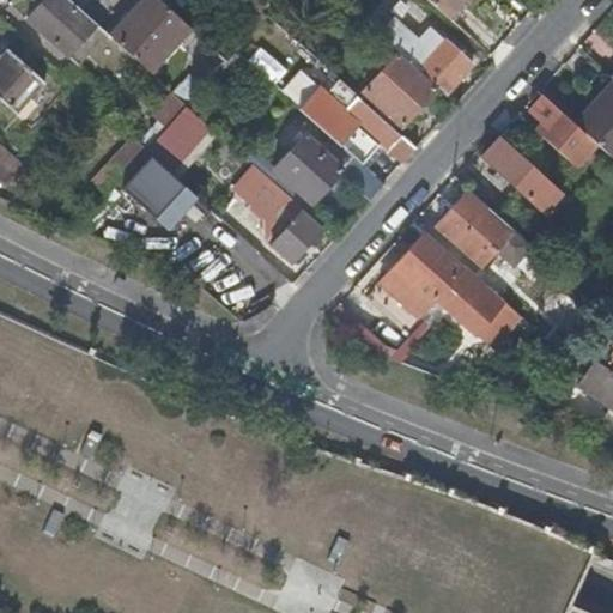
[(108,35),(68,0),(46,0),(28,19),(80,67),(82,66),(108,35)]
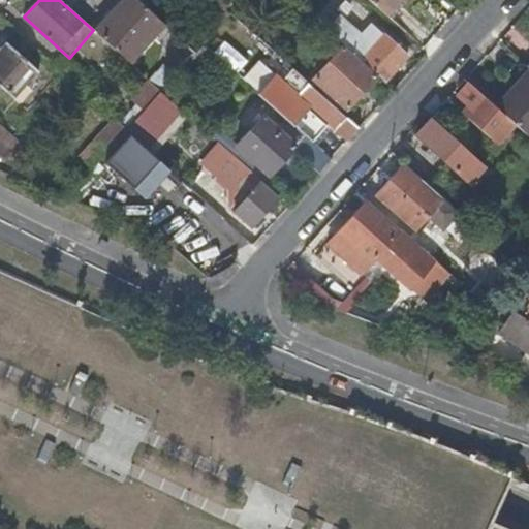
[(165,26),(136,0),(123,0),(94,32),(130,64),(165,26)]
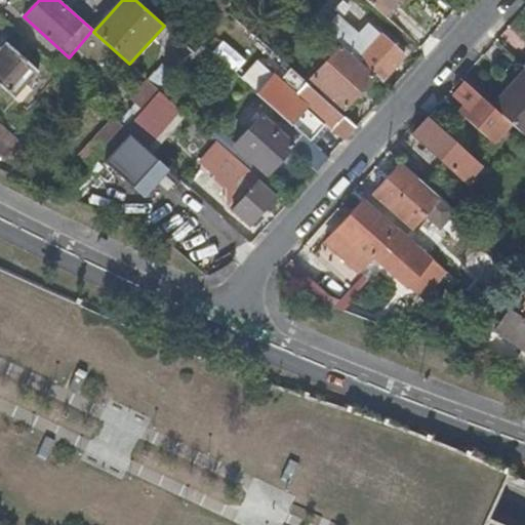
[(365,0),(384,15),(396,0),(365,0)]
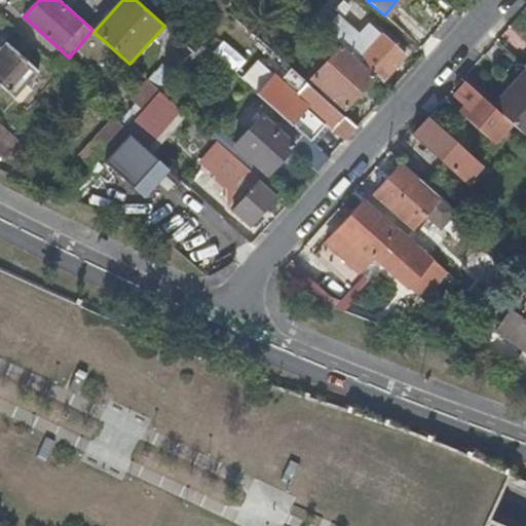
[(466,0),(442,0),(454,11),(458,14),(470,2),(466,0)]
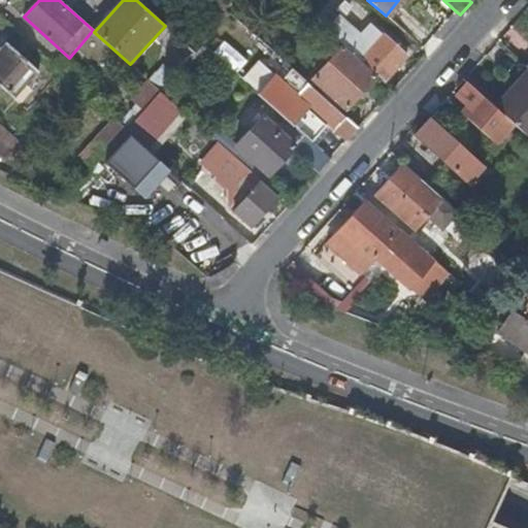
[(229,14),(218,4),(185,42),(195,53),(202,44),(229,14)]
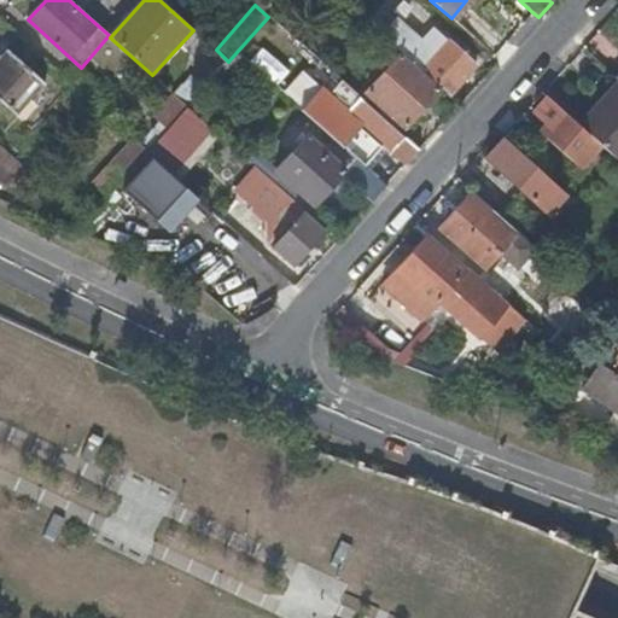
[(280,28),(268,17),(237,52),(249,63),(280,28)]
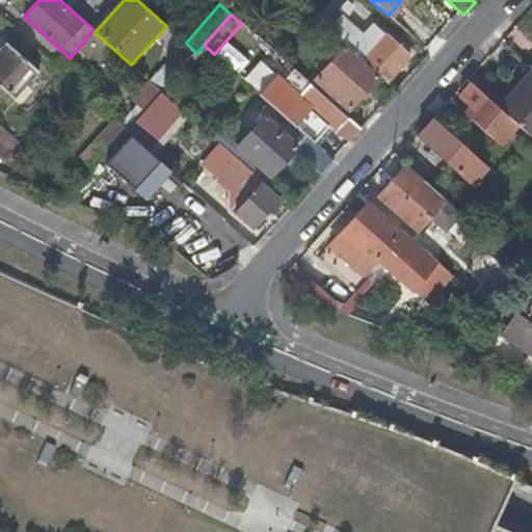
[(340,17),(327,31),(344,47),(363,62),(364,60),(389,81),(409,58),(372,25),(362,36),(340,17)]
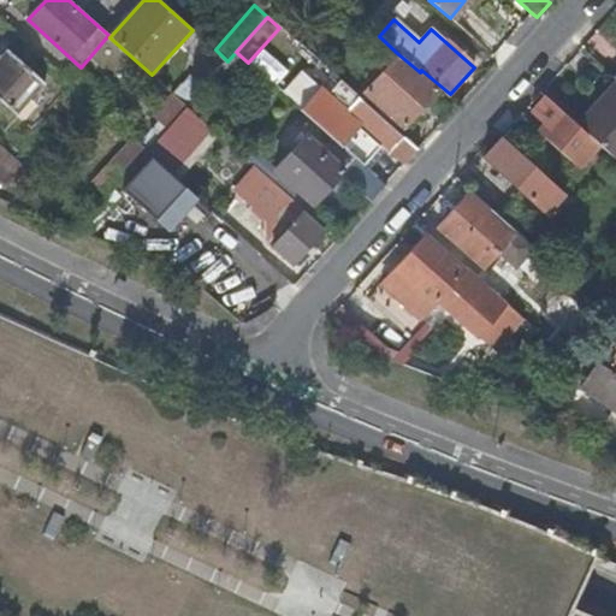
[(47,83),(6,48),(5,49),(7,51),(0,58),(0,100),(17,114),(19,113),(18,111),(43,83),(46,84),(47,83)]
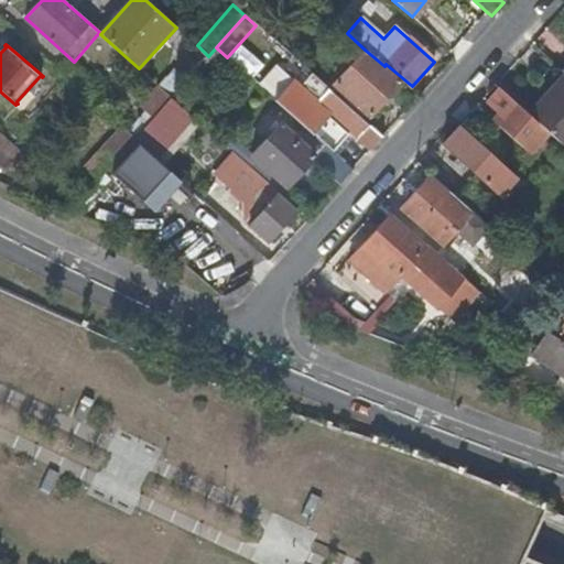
[(227,57),(216,47),(208,56),(196,69),(213,84),(232,63),(227,57)]
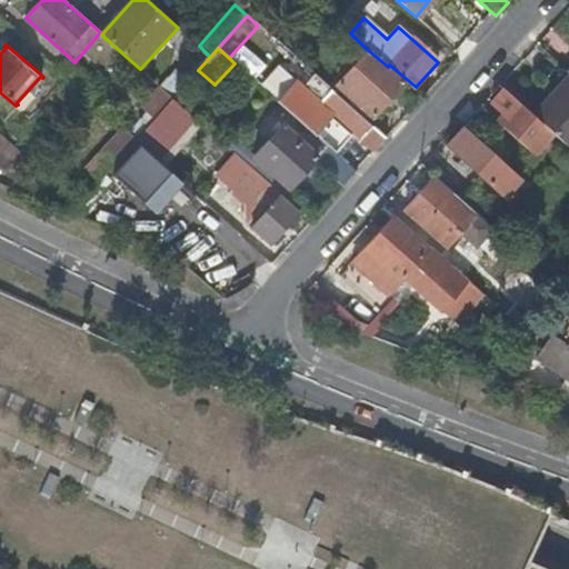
[(373,117),(405,81),(388,67),(368,50),(337,85),(373,117)]
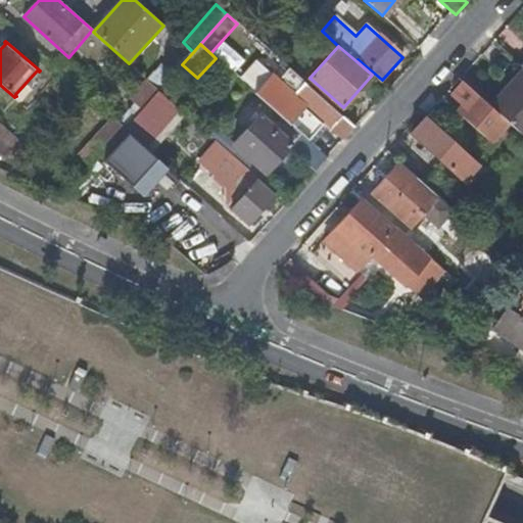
[(248,85),(264,68),(253,58),(237,75),(248,85)]
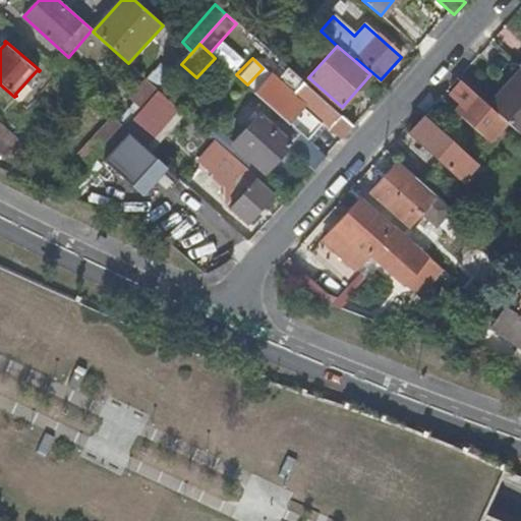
[(520,135),(520,68),(520,67),(487,105),(506,122),(520,135)]
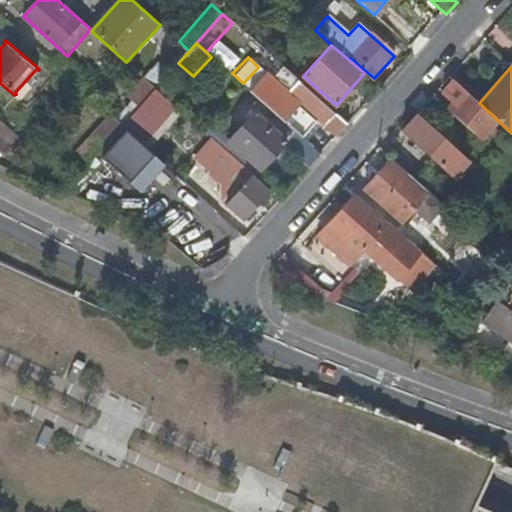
[(164,79),(152,68),(143,77),(153,86),(155,88),(164,79)]
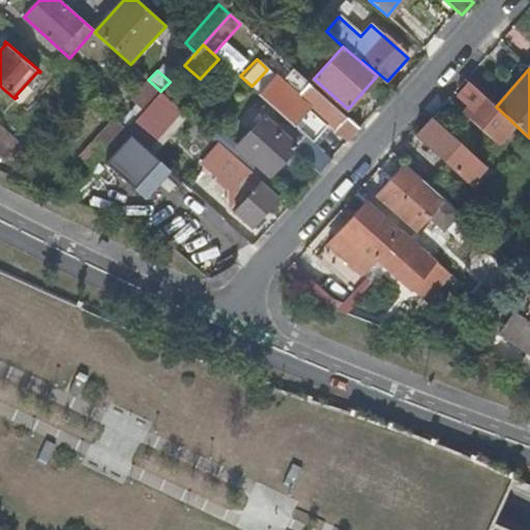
[(289,90),(348,142),(358,129),(300,78),(289,90)]
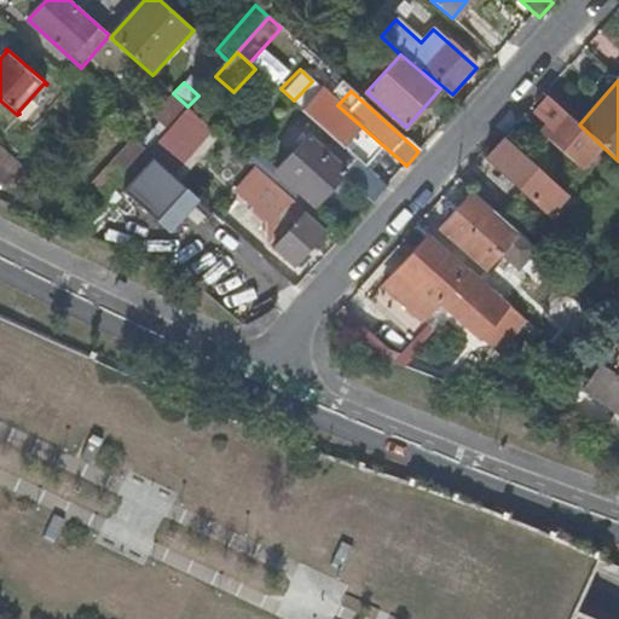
[(165,127),(185,104),(173,93),(154,116),(165,127)]
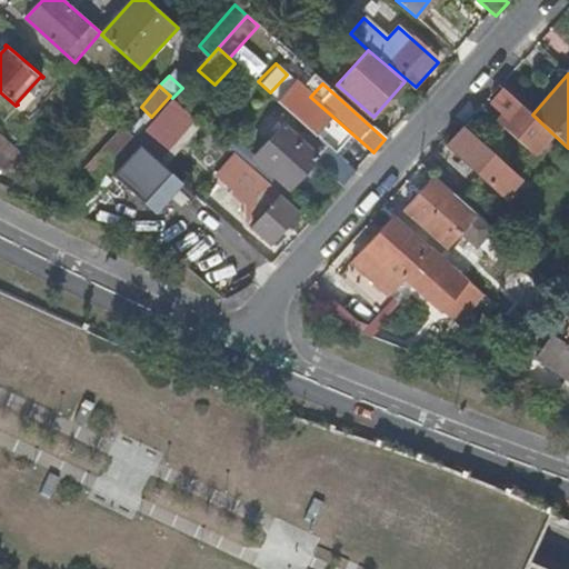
[(535,155),(552,133),(532,115),(502,89),(490,103),(502,115),(497,121),(535,155)]
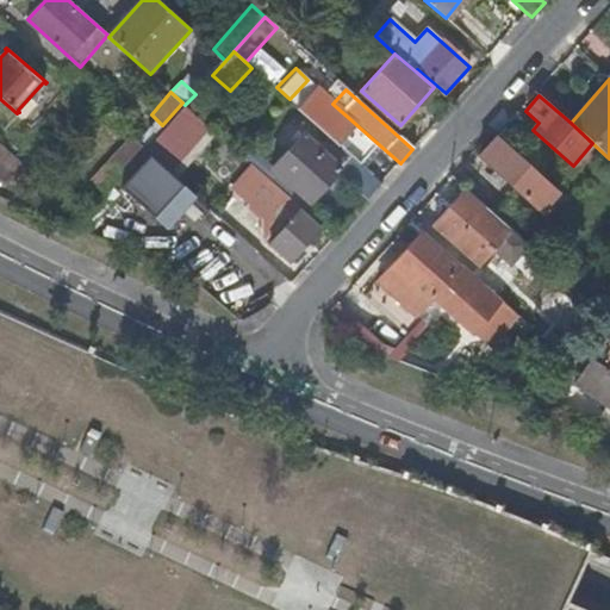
[(163,166),(203,122),(185,105),(145,149),(161,163),(163,166)]
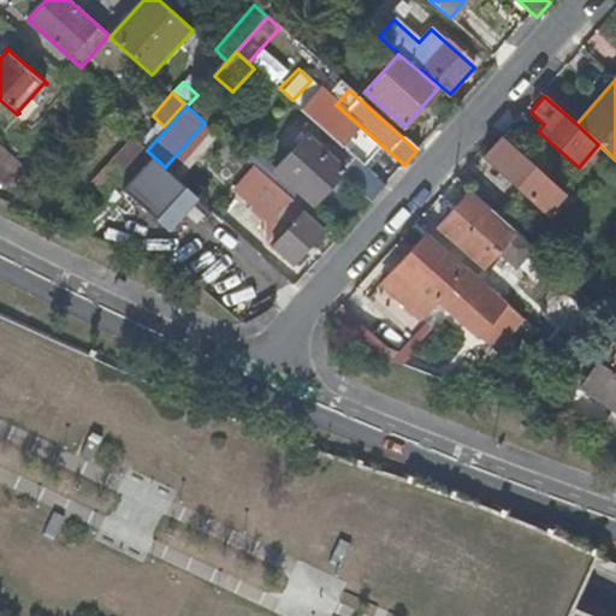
[(320,140),(325,132),(314,123),(301,138),(320,140)]
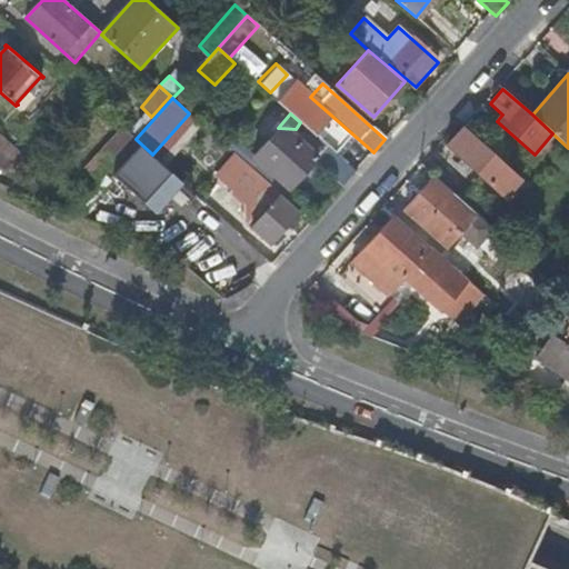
[(312,116),(303,126),(308,129),(316,137),(348,165),(356,155),(345,143),(349,138),(340,129),(337,131),(328,125),(326,127),(312,116)]
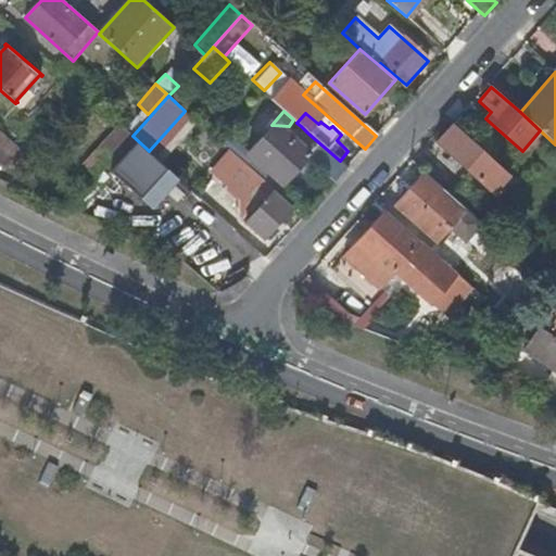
[(117,123),(81,163),(97,176),(106,164),(133,136),(117,123)]
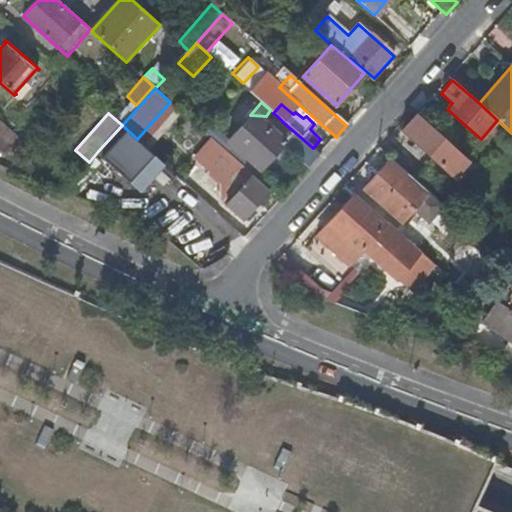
[(466,189),(481,173),(416,115),(401,131),(466,189)]
